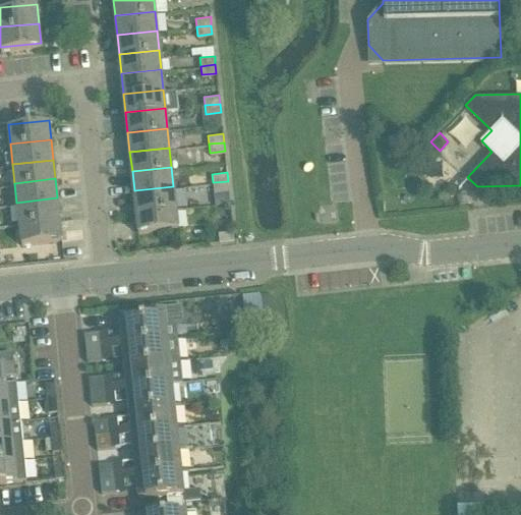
[(213,182),(214,191),(229,190),(228,181),(213,182)]
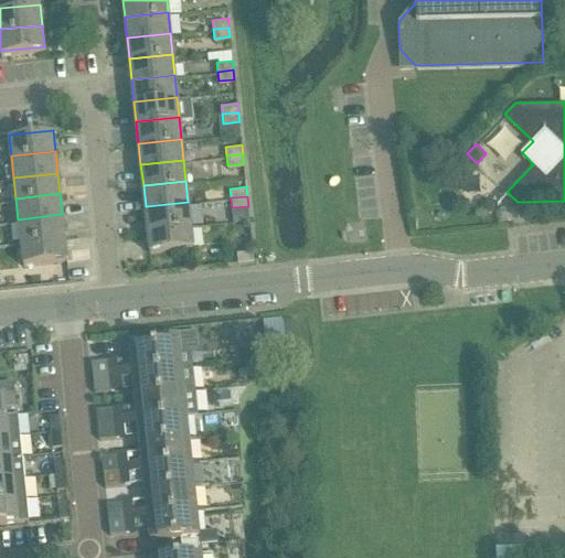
[(146,206),(148,227),(190,222),(188,202),(146,206)]
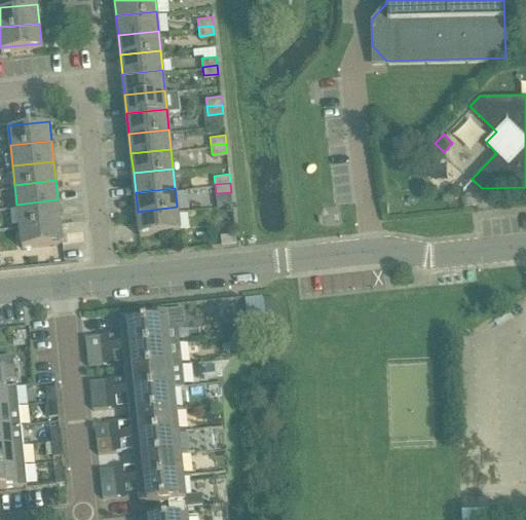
[(16,205),(19,223),(60,219),(58,199),(16,205)]
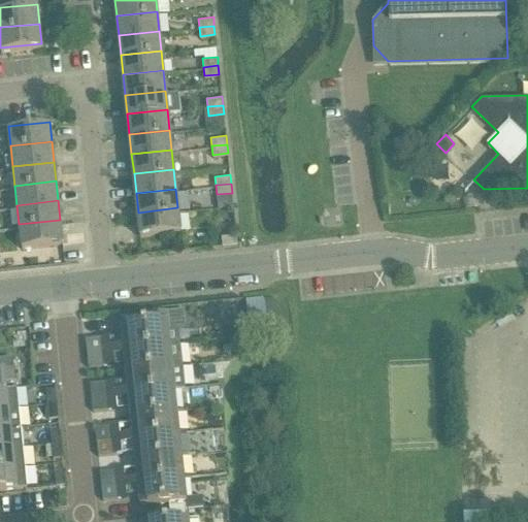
[(177,207),(138,213),(140,232),(180,228),(177,207)]
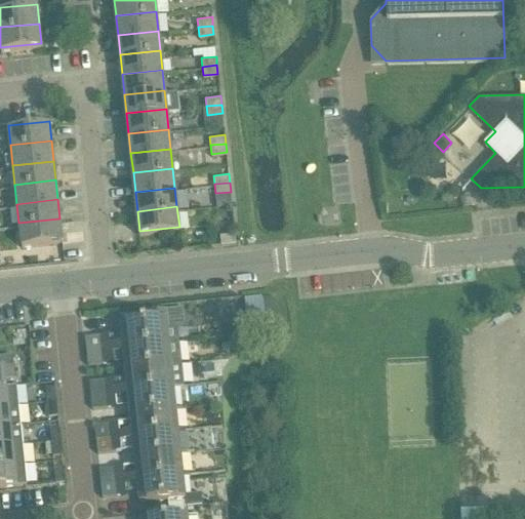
[(59,218),(18,223),(21,244),(63,240),(59,218)]
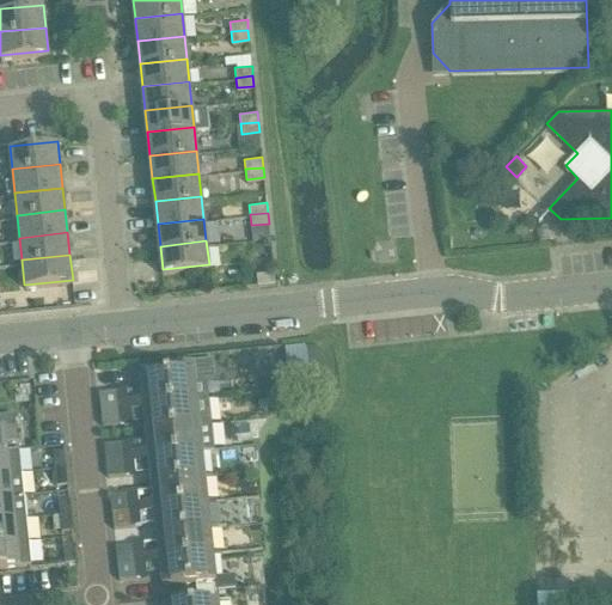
[(275,281),(274,270),(257,272),(258,282),(275,281)]
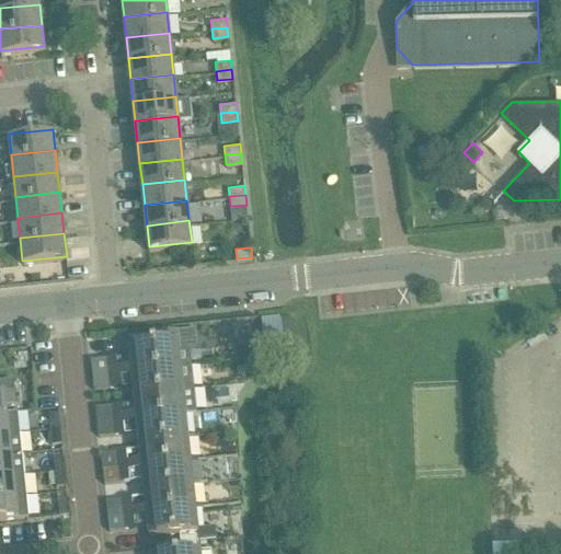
[(279,314),(262,316),(266,351),(283,349),(279,314)]
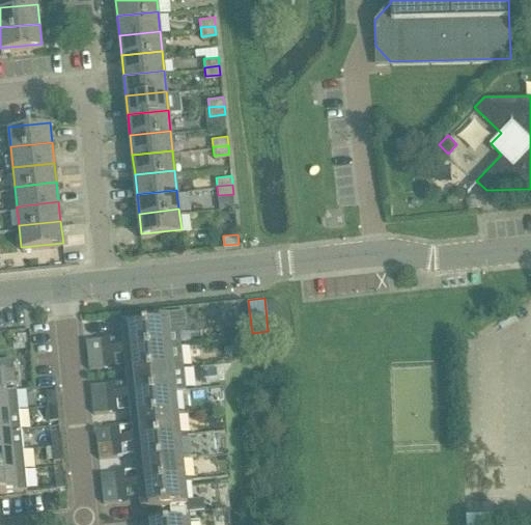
[(86,338),(87,352),(180,341),(178,329),(187,328),(185,309),(143,313),(144,323),(121,326),(122,337),(111,338),(111,335),(86,338)]
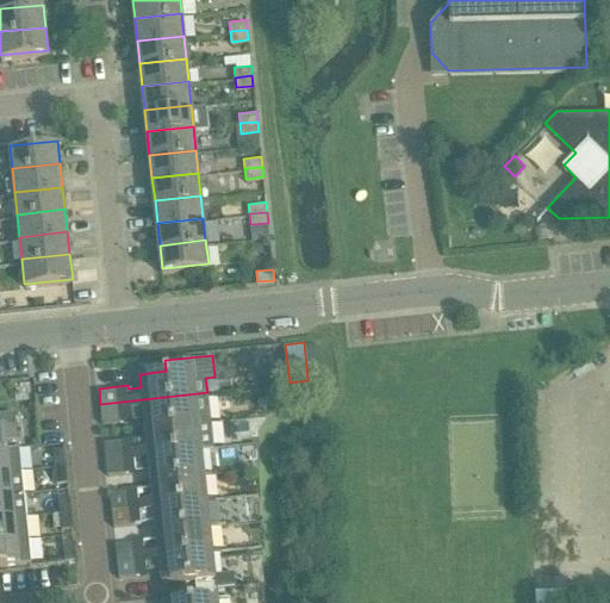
[(144,411),(145,424),(210,417),(207,392),(100,404),(101,420),(130,416),(130,412),(144,411)]
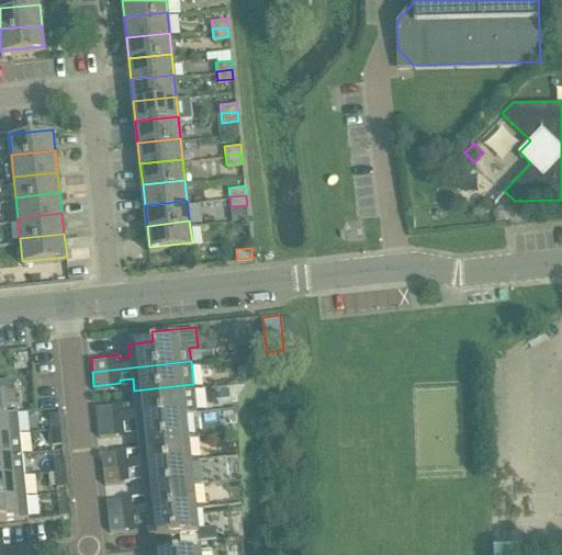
[(0,412),(7,412),(7,411),(6,400),(15,398),(13,376),(0,377),(0,412)]
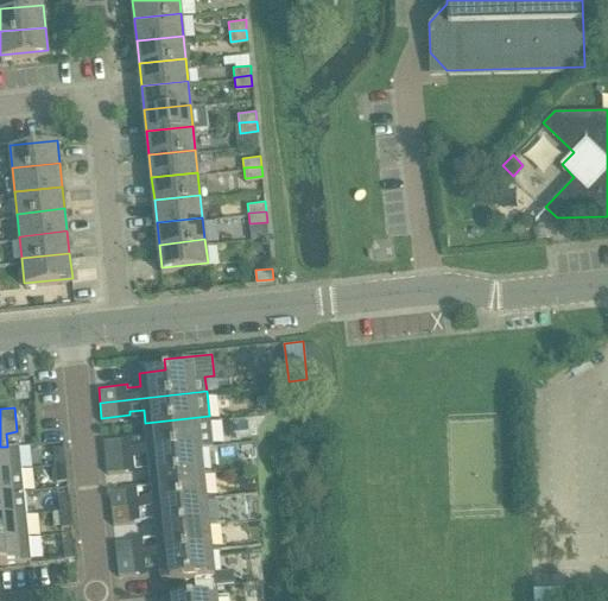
[(105,438),(106,453),(202,443),(202,445),(213,444),(209,416),(145,423),(146,438),(132,440),(132,436),(105,438)]
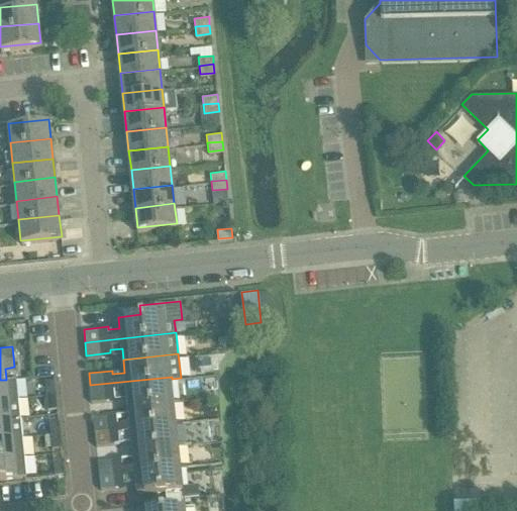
[(126,393),(127,403),(174,398),(174,397),(172,379),(172,377),(90,385),(91,400),(115,397),(114,394),(126,393)]
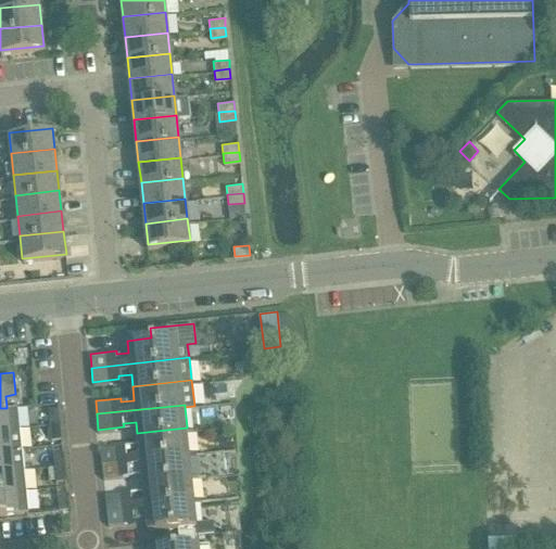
[(0,408),(0,429),(20,426),(17,406),(7,407),(7,408),(0,408)]
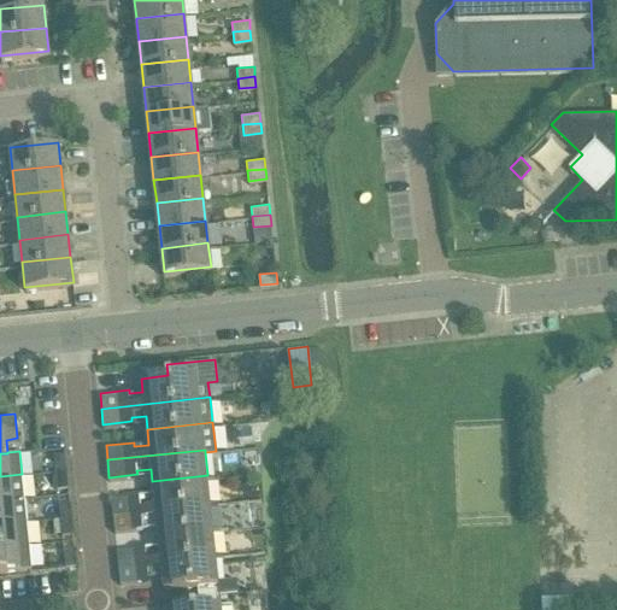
[(54,452),(56,469),(66,468),(64,451),(54,452)]
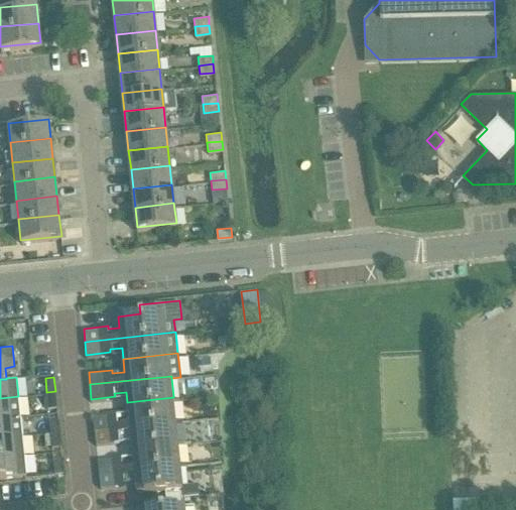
[(55,391),(46,392),(48,407),(57,406),(55,391)]
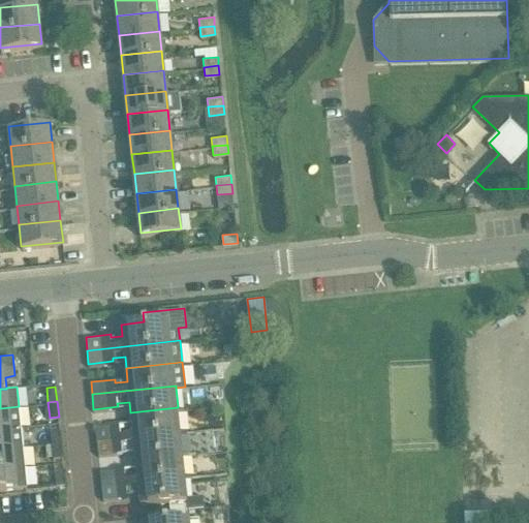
[(95,425),(97,439),(186,429),(186,428),(180,428),(178,410),(184,409),(184,405),(178,406),(178,407),(130,412),(131,426),(121,427),(120,423),(95,425)]
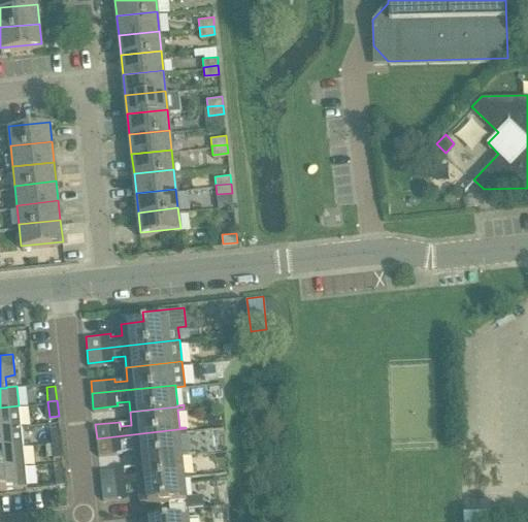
[(0,408),(0,426),(21,424),(19,405),(0,408)]
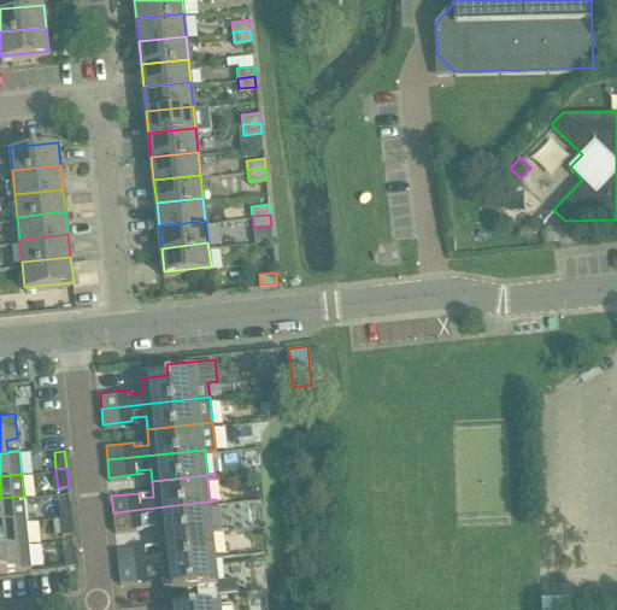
[(0,498),(0,521),(27,518),(24,496),(0,498)]
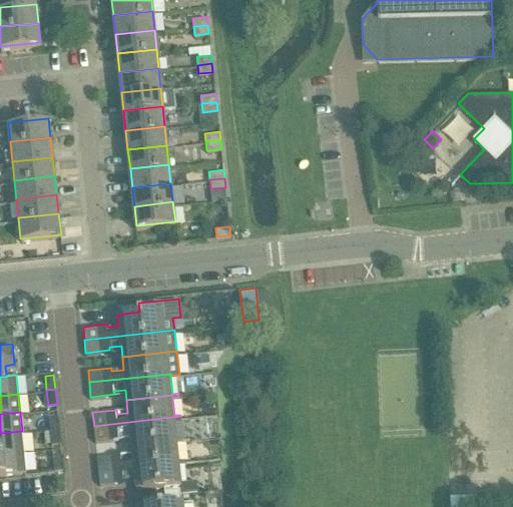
[(49,414),(50,428),(59,427),(58,413),(49,414)]
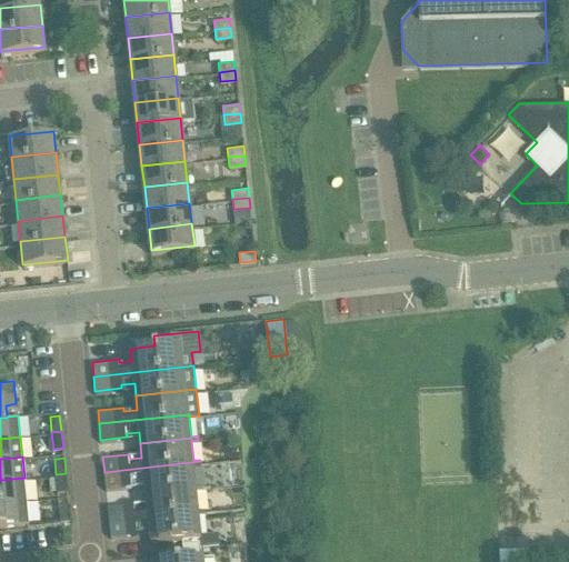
[(145,479),(146,491),(203,485),(203,484),(196,484),(193,464),(201,464),(200,461),(105,472),(106,487),(132,483),(131,480),(145,479)]
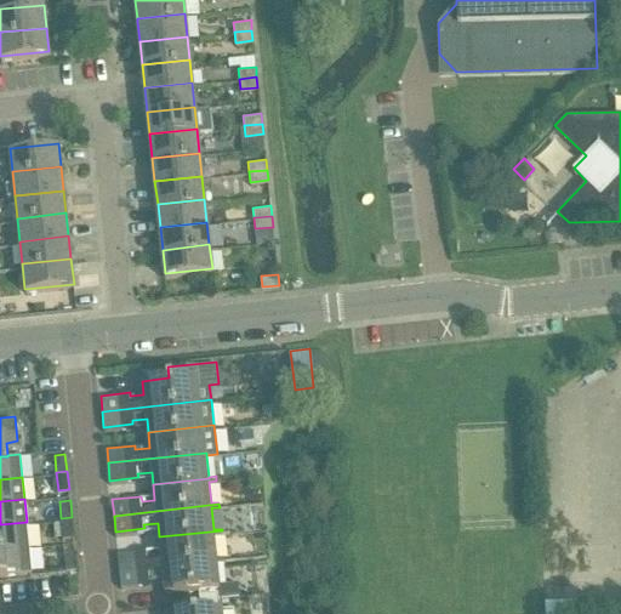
[(72,517),(61,518),(62,534),(62,535),(74,535),(72,517)]
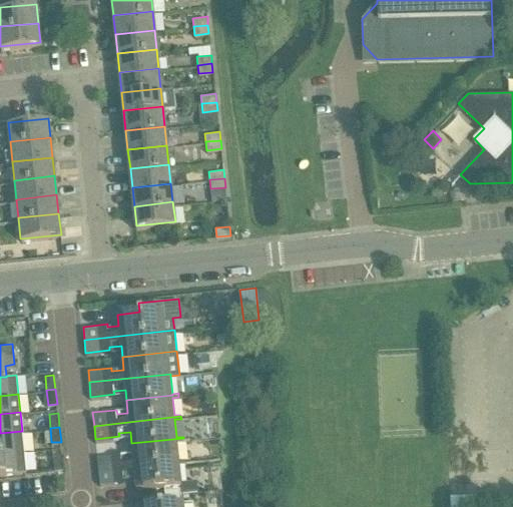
[(0,433),(0,452),(24,450),(22,431),(0,433)]
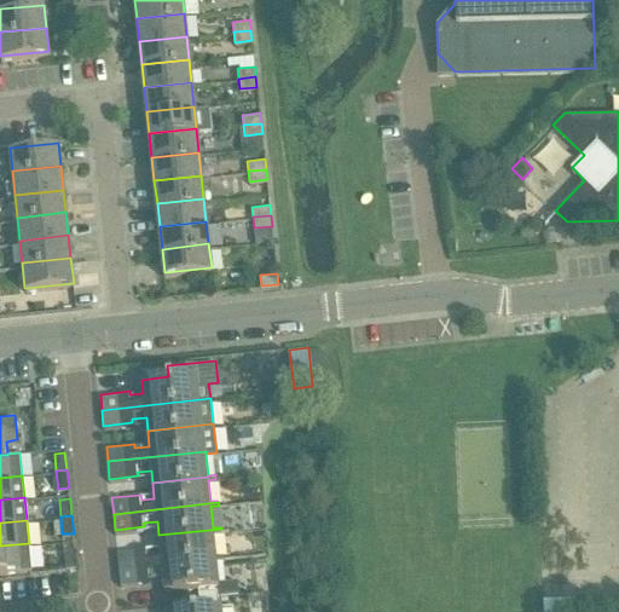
[(117,549),(119,565),(224,554),(224,553),(215,553),(214,531),(221,531),(221,529),(158,535),(161,549),(146,550),(145,547),(117,549)]
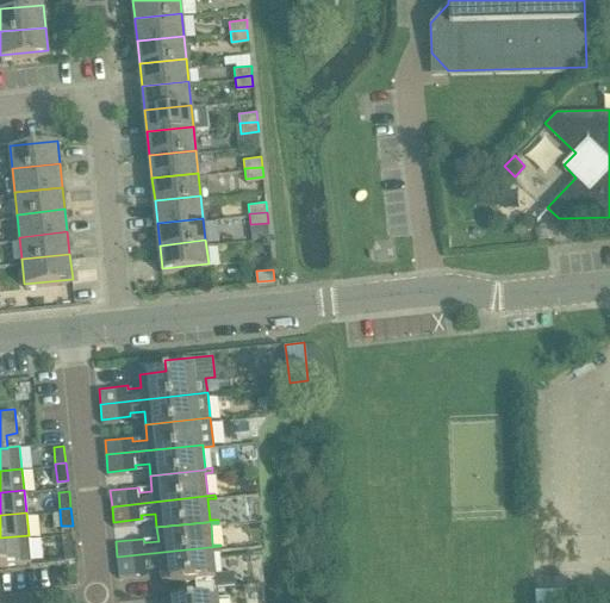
[(29,535),(0,538),(0,560),(19,559),(32,558),(29,535)]
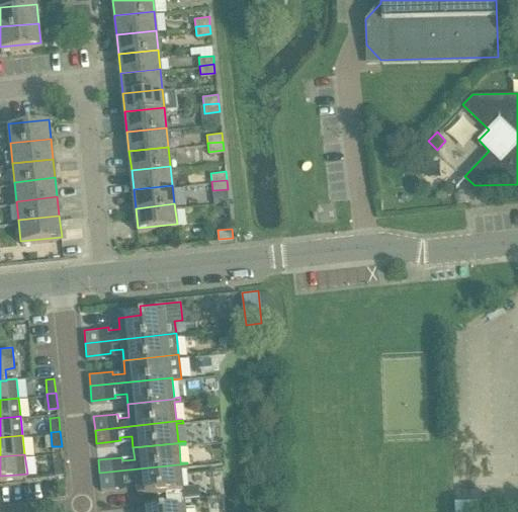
[(54,458),(55,474),(64,473),(63,457),(54,458)]
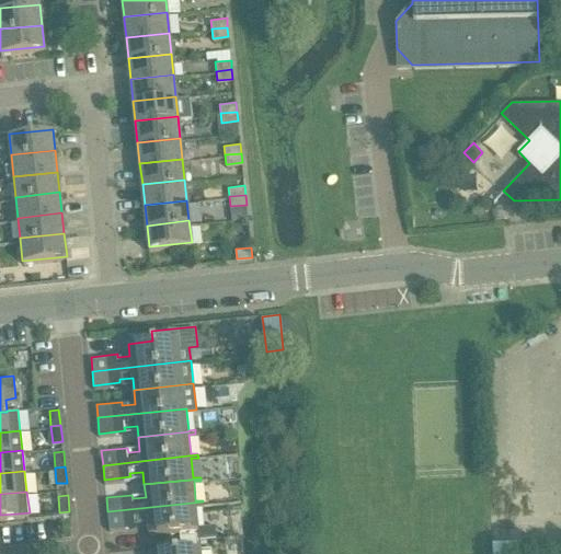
[(203,501),(107,511),(110,527),(135,524),(135,520),(148,519),(149,532),(197,528),(198,537),(209,535),(208,527),(198,527),(196,505),(203,504),(203,501)]
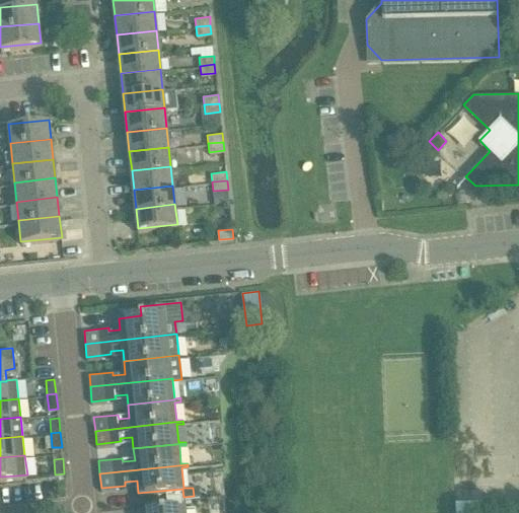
[(474,500),(455,500),(456,510),(475,510),(478,510),(477,500),(474,500)]
